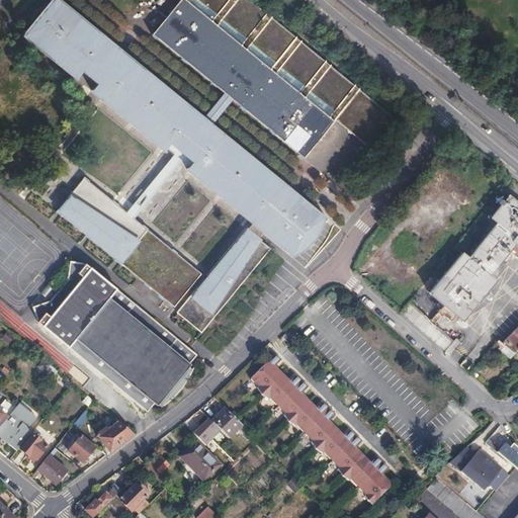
[(165,34),(153,51),(222,101),(224,97),(225,98),(233,104),(234,104),(231,108),(298,160),(313,144),(312,143),(316,139),(320,142),(335,123),(340,116),(351,125),(363,109),(389,131),(396,120),(242,0),(184,0),(165,26),(170,29),(166,34),(165,34)]
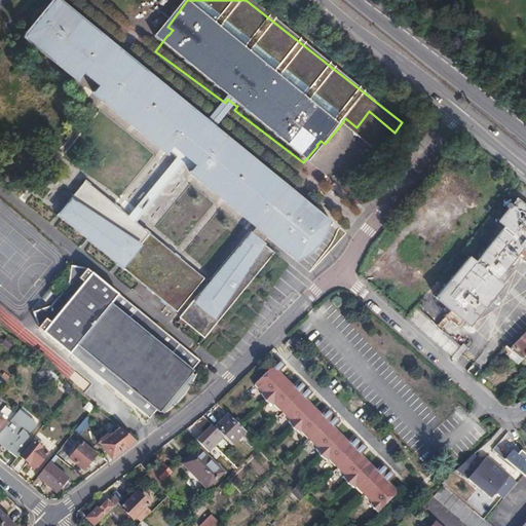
[(53,31),(62,21),(52,13),(48,17),(38,31),(49,39),(54,32),(53,31)]
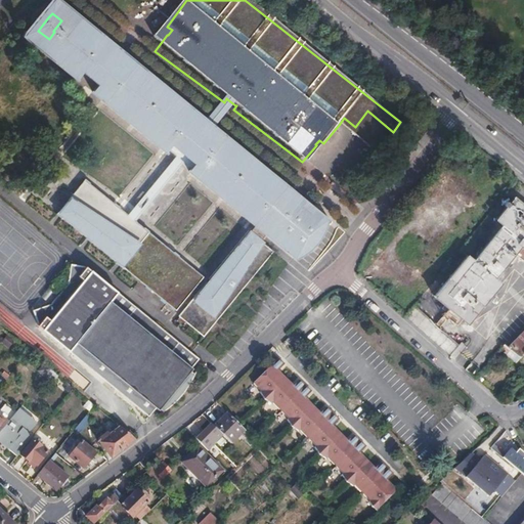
[(28,44),(26,50),(72,86),(78,78),(94,90),(88,98),(164,158),(170,149),(177,156),(185,162),(192,167),(186,175),(254,228),(265,236),(296,261),(305,256),(315,247),(321,239),(325,230),(329,220),(316,211),(299,198),(296,203),(282,193),(287,188),(220,139),(218,142),(210,137),(203,132),(194,126),(198,122),(61,20),(53,31),(54,32),(49,39),(38,31),(28,44)]
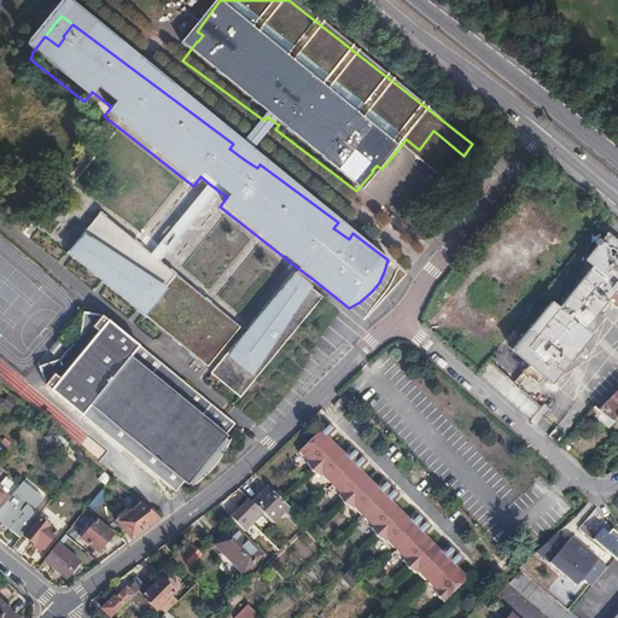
[(203,35),(197,31),(178,57),(182,60),(197,41),(198,41),(203,35)]
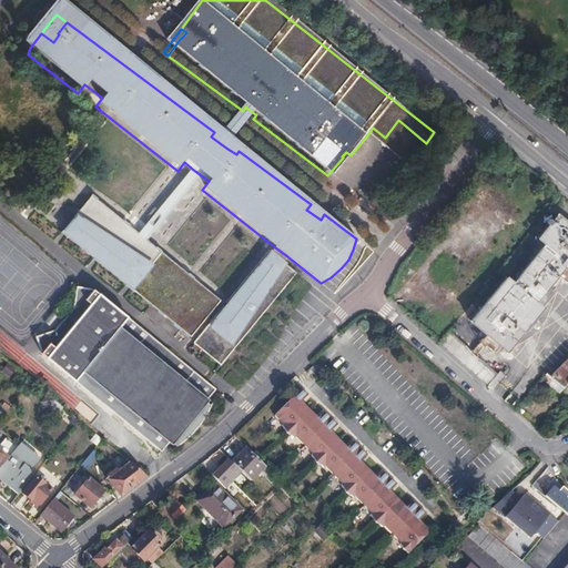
[(255,114),(246,108),(220,143),(227,149),(255,114)]
